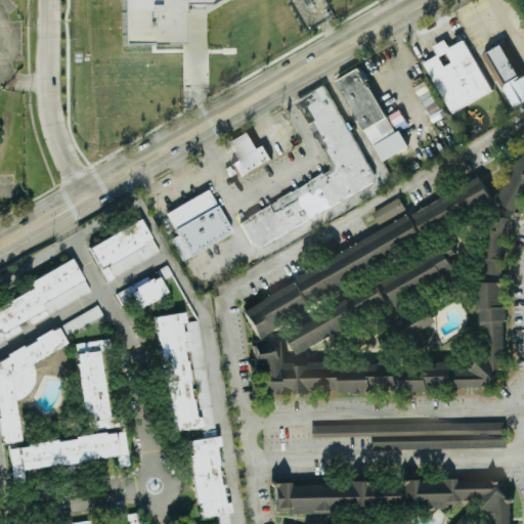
[(123,46),(122,0),(215,0),(207,5),(183,5),(183,45),(123,46)]
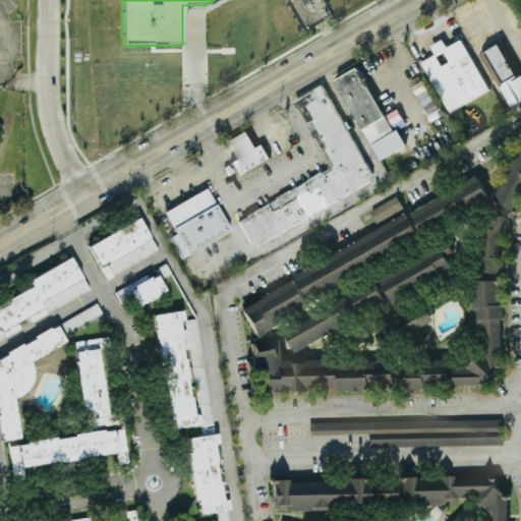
[(509,107),(520,100),(520,70),(505,40),(480,52),(509,107)]
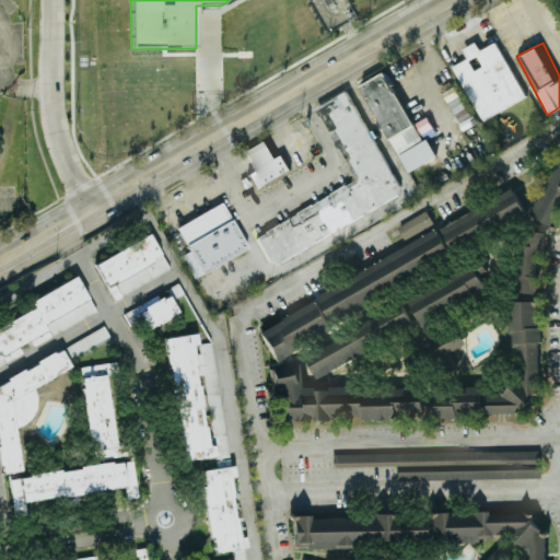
[(480,123),(451,69),(465,60),(461,51),(474,44),(478,53),(493,45),(523,98),(480,123)]
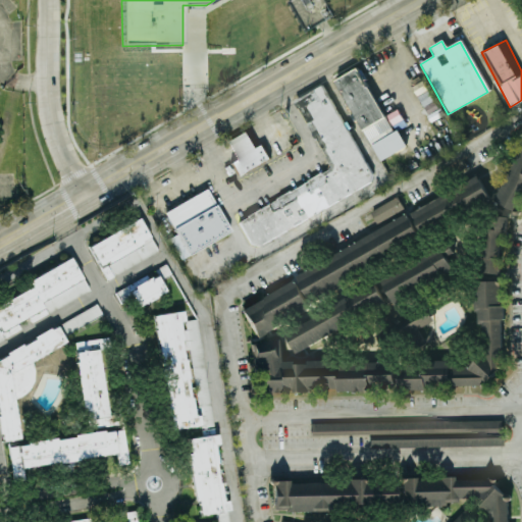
[(333,82),(354,69),(393,133),(371,146),(333,82)]
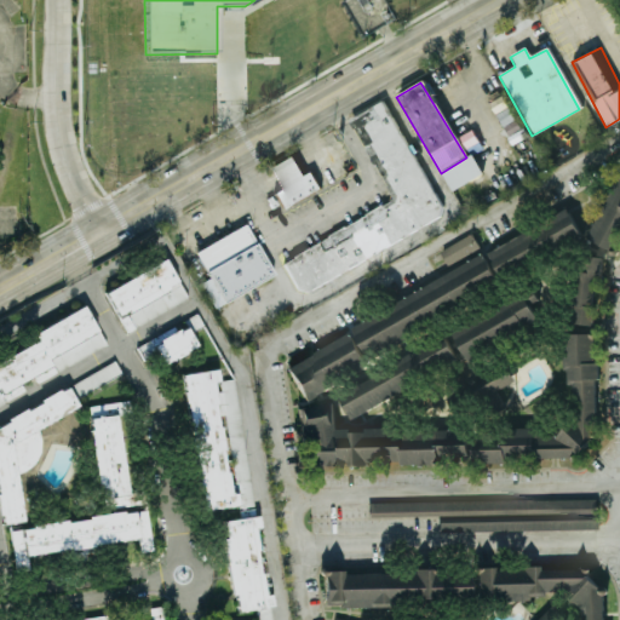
[(391,197),(345,118),(379,99),(440,205),(437,216),(305,293),(294,290),(279,263),(385,201),(391,197)]
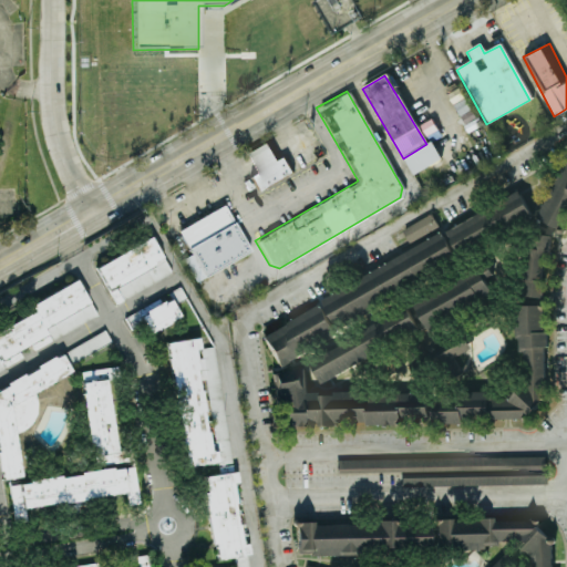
[(275,160),(281,156),(290,172),(255,192),(246,176),(254,172),(244,155),(265,143),(275,160)]
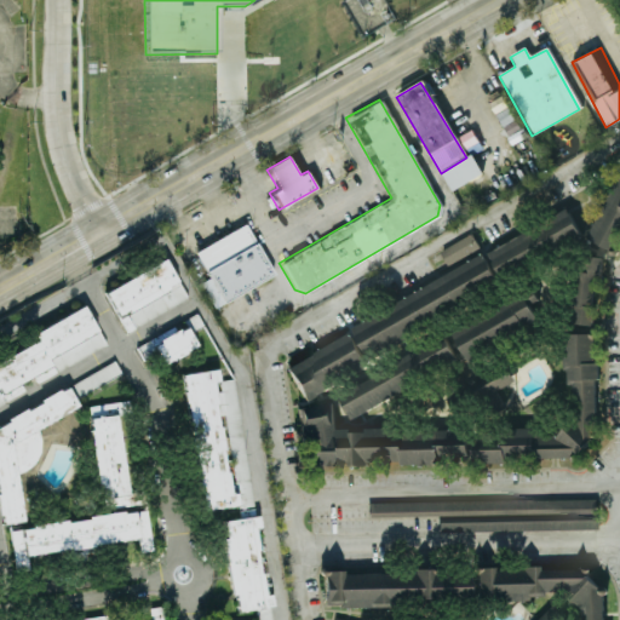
[(441,173),(466,158),(469,156),(481,176),(453,193),(441,173)]
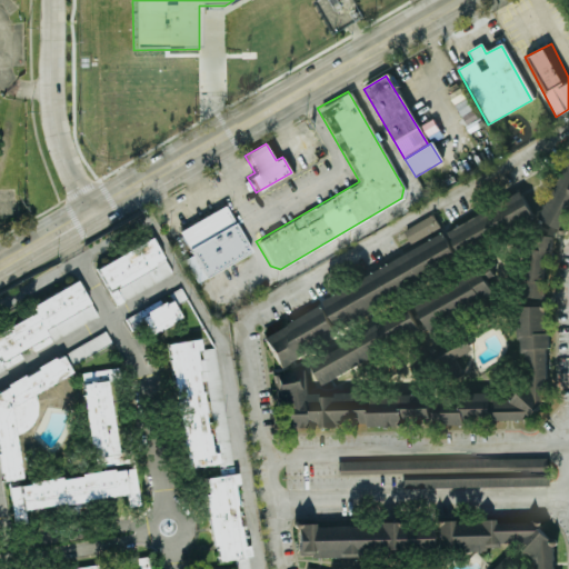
[(568,157),(540,218),(561,228),(568,211),(568,207),(568,206),(568,157)]
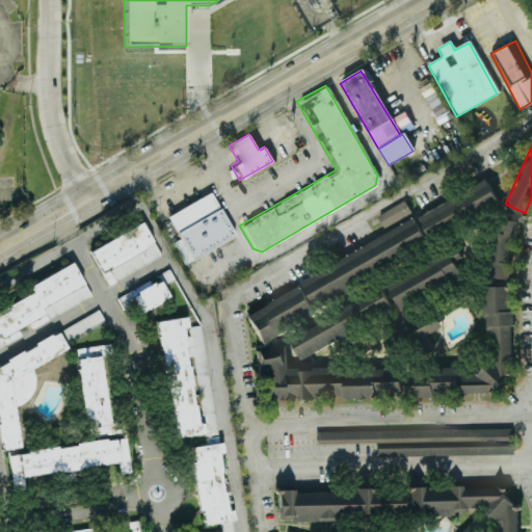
[(419,214),(430,237),(499,202),(487,179),(419,214)]
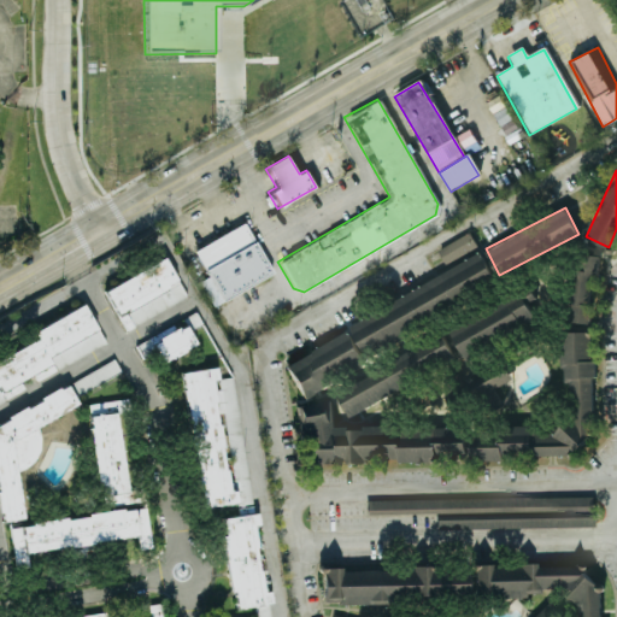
[(191,251),(240,223),(269,274),(219,301),(191,251)]
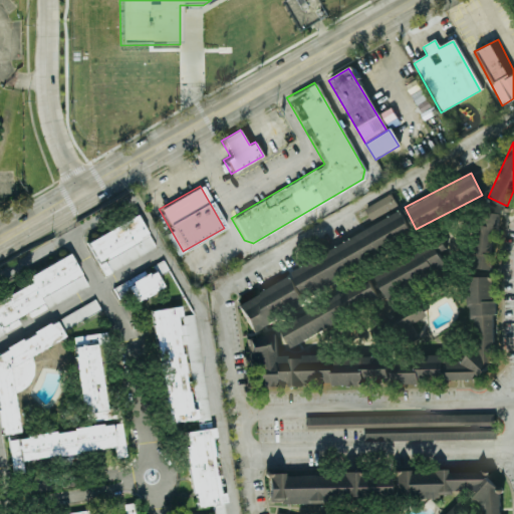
[(371,219),(398,205),(392,193),(364,208),(371,219)]
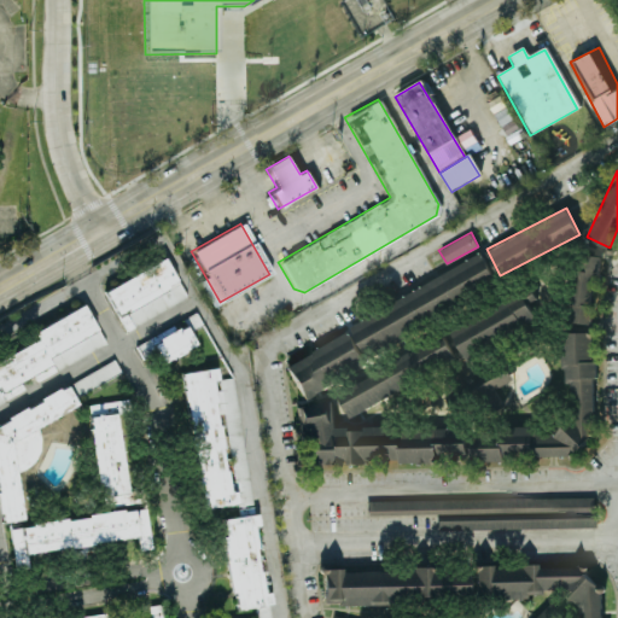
[(592,322),(599,255),(578,254),(571,321),(592,322)]
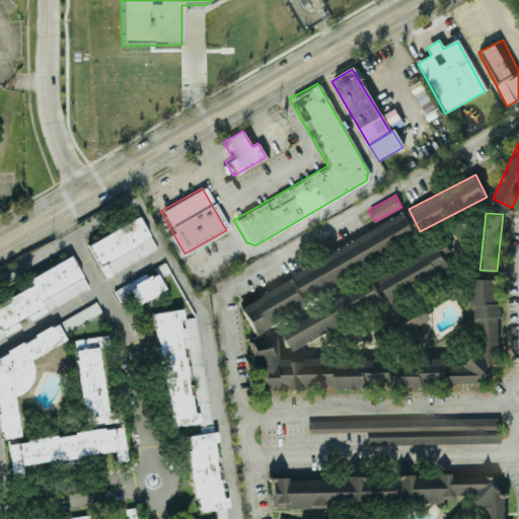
[(237,301),(253,334),(309,305),(304,295),(420,238),(409,216),(237,301)]
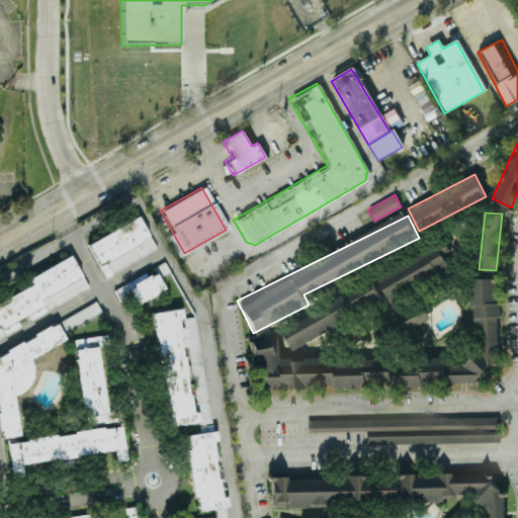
[(85,244),(134,217),(153,250),(104,277),(85,244)]
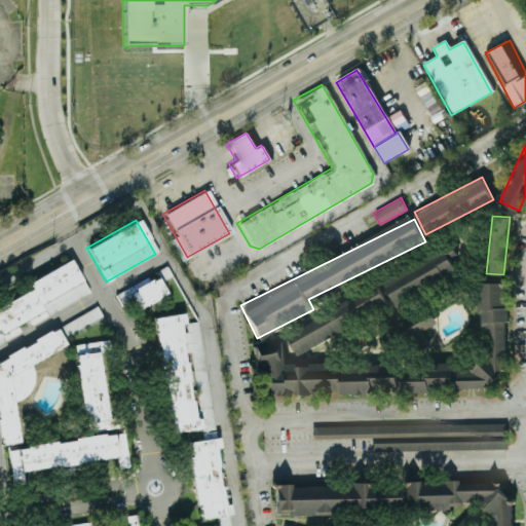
[(384,277),(396,302),(459,274),(455,265),(462,262),(455,247),(384,277)]
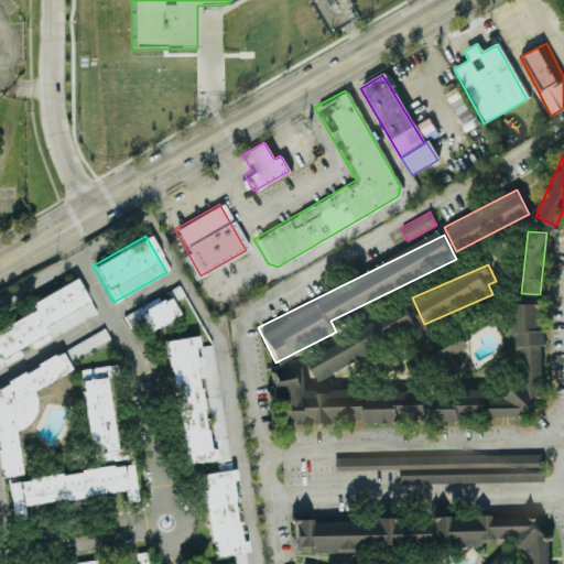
[(97,314),(78,278),(33,301),(34,311),(0,327),(0,354),(2,357),(28,344),(44,342),(97,314)]
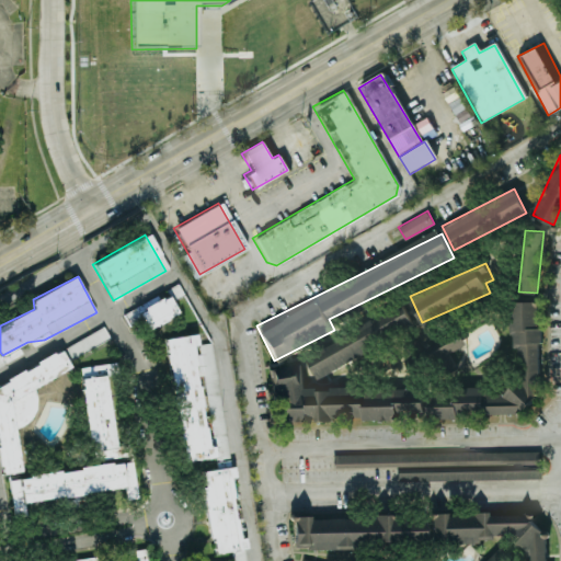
[(180,313),(171,296),(162,300),(159,295),(125,313),(132,325),(144,319),(150,330),(180,313)]
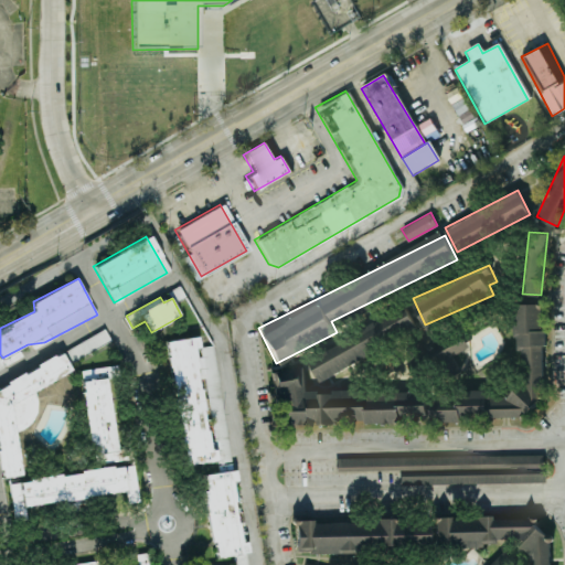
[(547,413),(540,302),(514,304),(518,350),(520,394),(492,395),(492,391),(429,394),(428,386),(332,393),(318,393),(318,388),(306,390),(305,368),(277,370),(280,426),(430,416),(430,420),(547,413)]
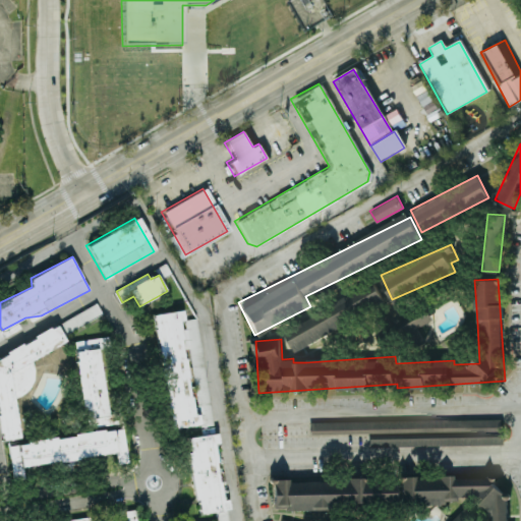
[(385,303),(374,283),(283,329),(293,349),(385,303)]
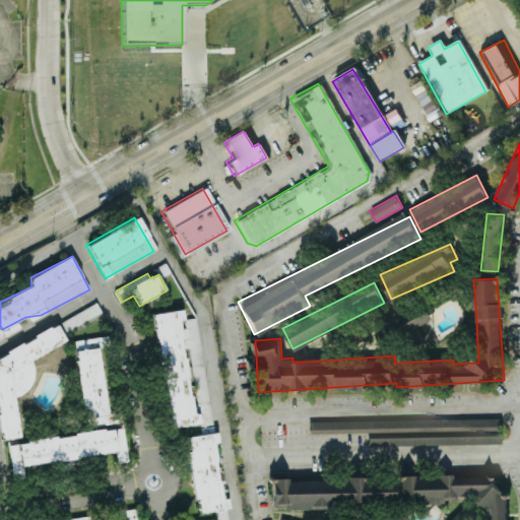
[(433,318),(424,303),(394,321),(403,335),(433,318)]
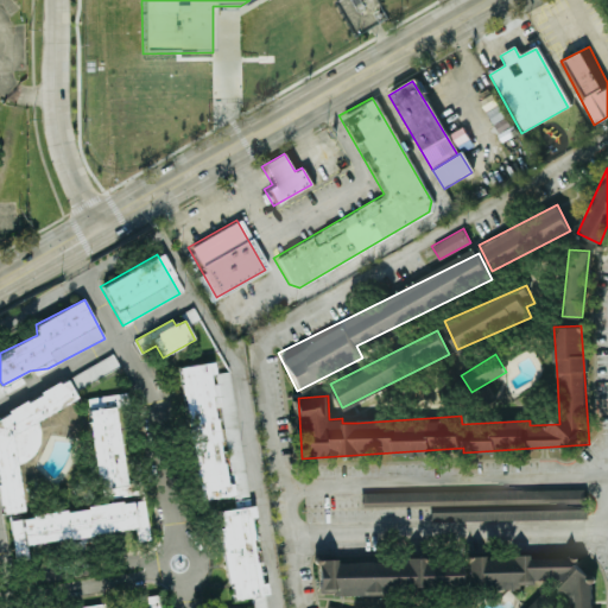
[(232,372),(215,373),(214,362),(181,366),(197,501),(247,494),(232,372)]
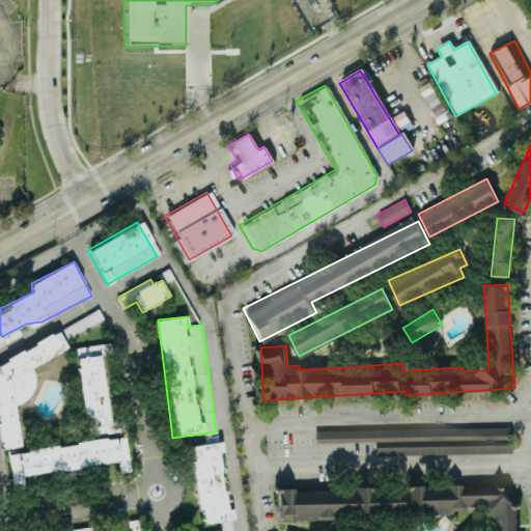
[(0,362),(0,439),(4,448),(21,446),(17,404),(36,395),(32,366),(68,348),(60,332),(55,333),(0,362)]
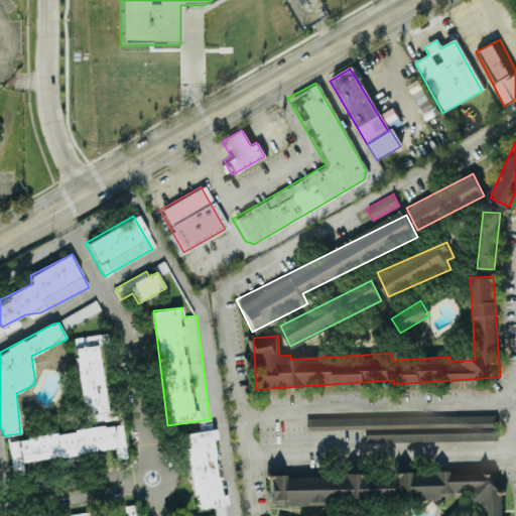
[(75,338),(85,422),(110,420),(101,335),(75,338)]
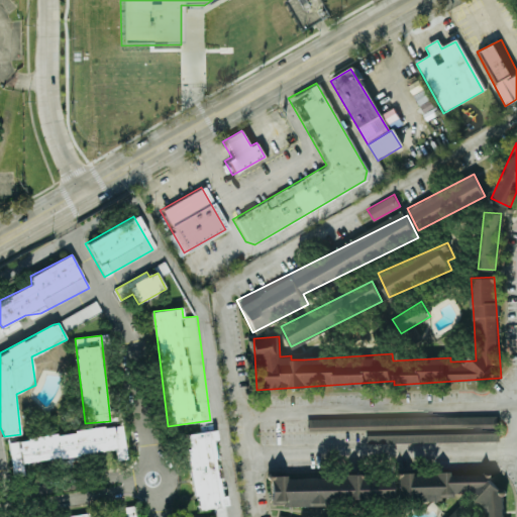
[(308,431),(366,430),(367,443),(498,441),(497,415),(308,418),(308,431)]
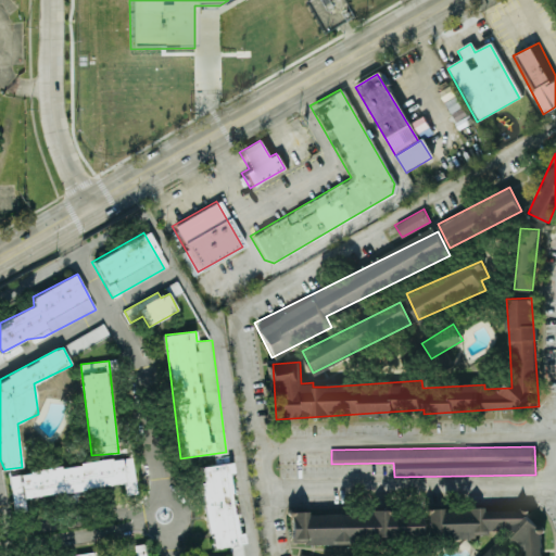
[(10,474),(14,509),(26,507),(25,497),(125,483),(126,494),(137,493),(133,456),(10,474)]
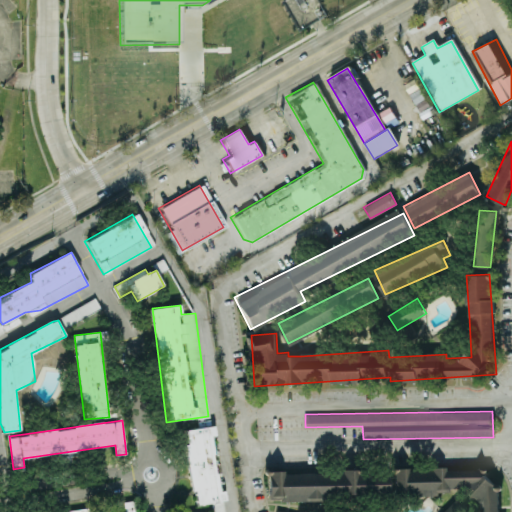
[(225,511),(223,491),(218,491),(211,435),(215,435),(214,426),(184,429),(194,505),(212,503),(213,511),(225,511)]
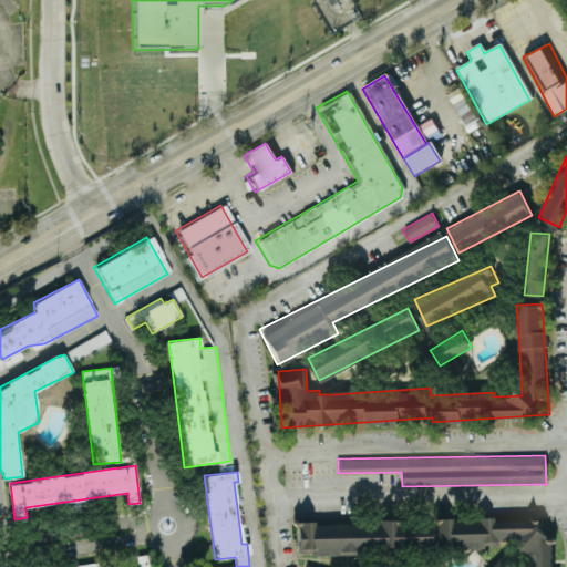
[(553,566),(553,531),(536,531),(536,518),(435,519),(436,547),(532,546),(532,566),(553,566)]
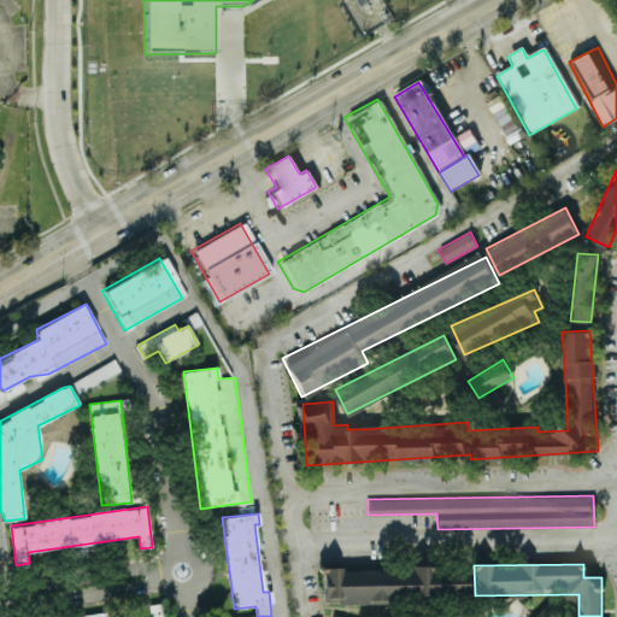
[(322,569),(322,600),(466,599),(466,568),(322,569)]
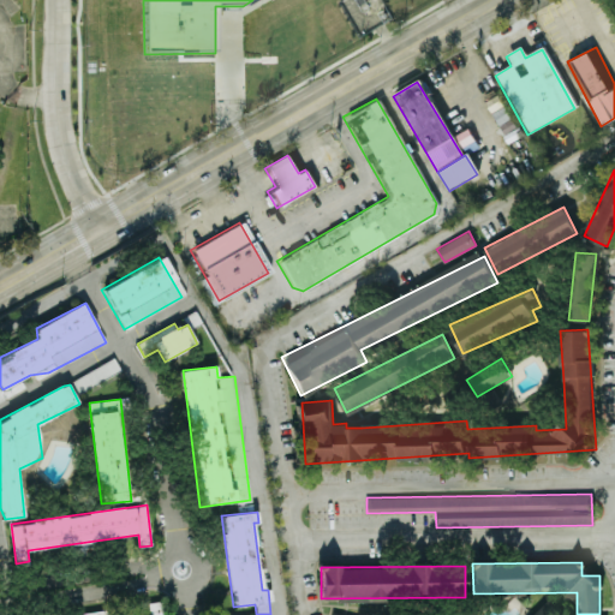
[(163,614),(161,601),(149,603),(150,614),(163,614)]
